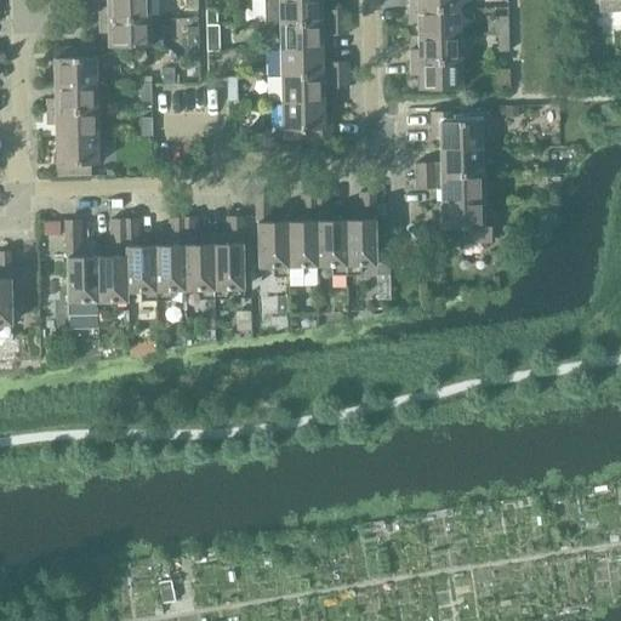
[(98,7),(100,20),(149,18),(148,0),(106,0),(107,7),(98,7)]
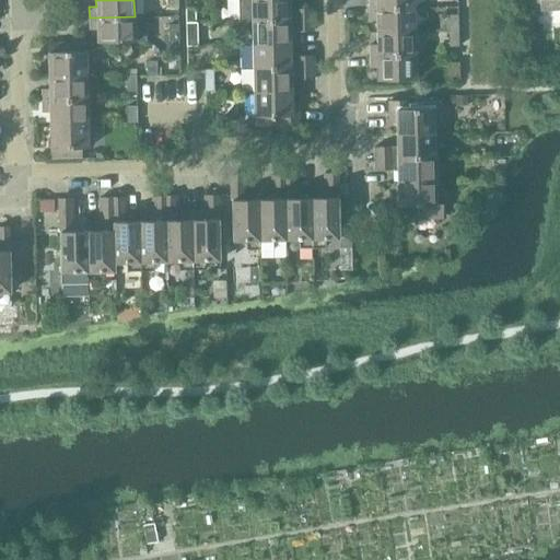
[(237,0),(238,22),(252,21),(312,20),(312,9),(289,9),(289,0),(237,0)]
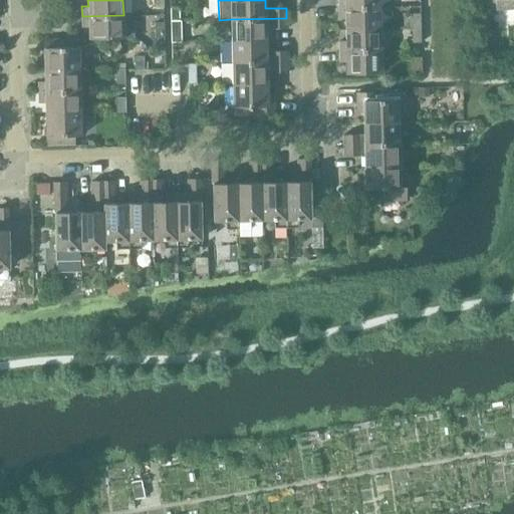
[(337,0),(338,8),(379,7),(379,0),(337,0)]
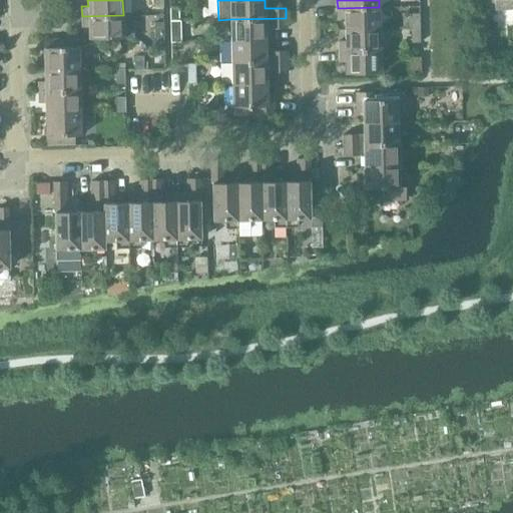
[(512,0),(494,0),(494,9),(512,8),(512,0)]
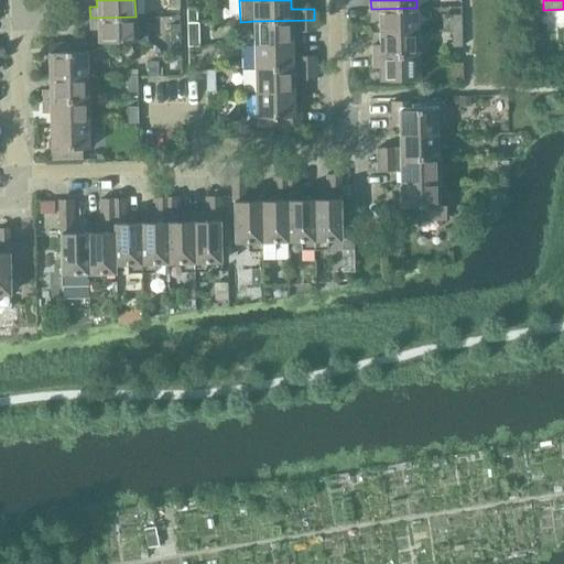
[(379,21),(379,33),(418,32),(416,8),(371,9),(371,21),(379,21)]
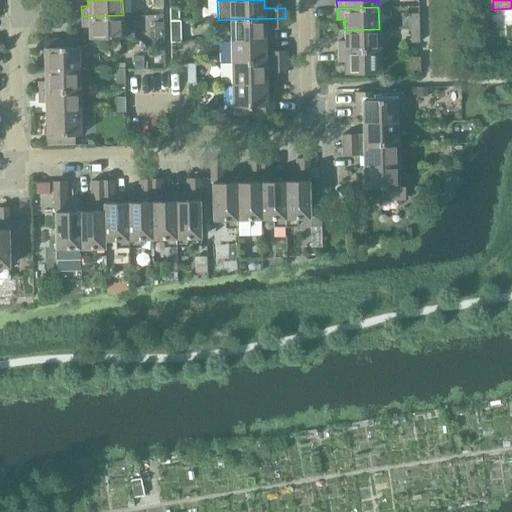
[(410,14),(410,29),(419,28),(419,14),(410,14)]
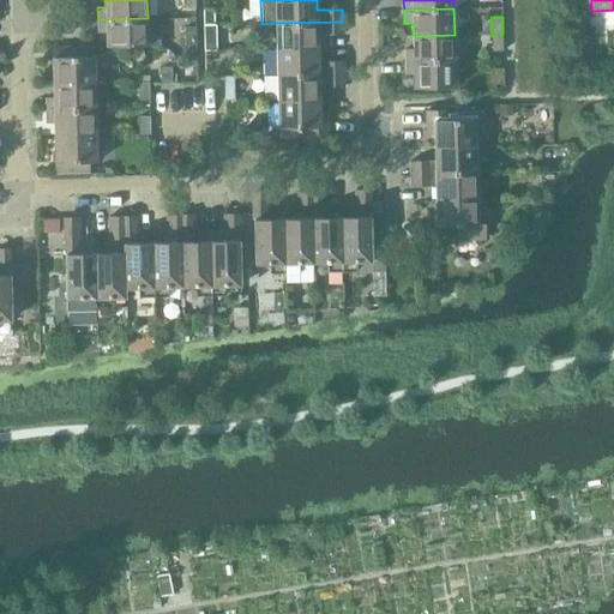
[(148,18),(98,19),(98,32),(106,32),(107,47),(148,46),(148,18)]
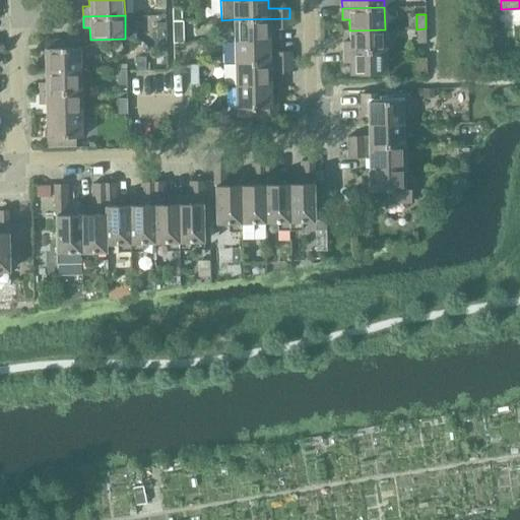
[(234,19),(234,42),(269,41),(269,29),(289,29),(289,18),(234,19)]
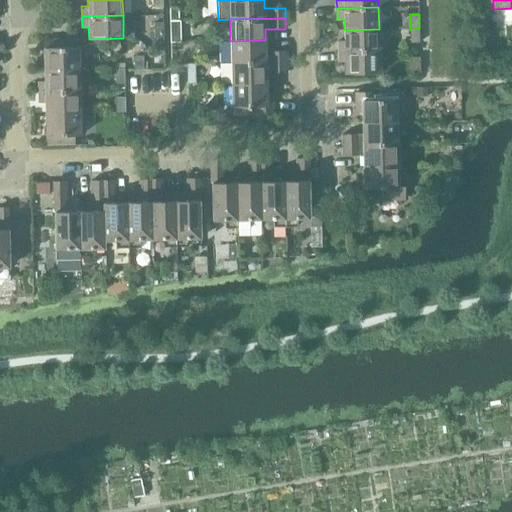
[(154,22),(154,37),(163,37),(163,22),(154,22)]
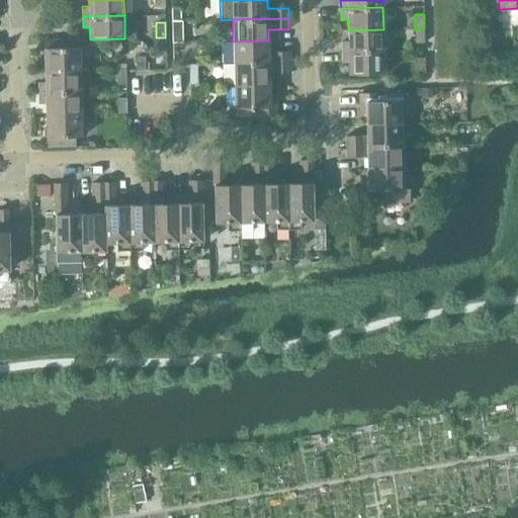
[(180,22),(172,22),(173,44),(181,44),(181,22),(180,22)]
